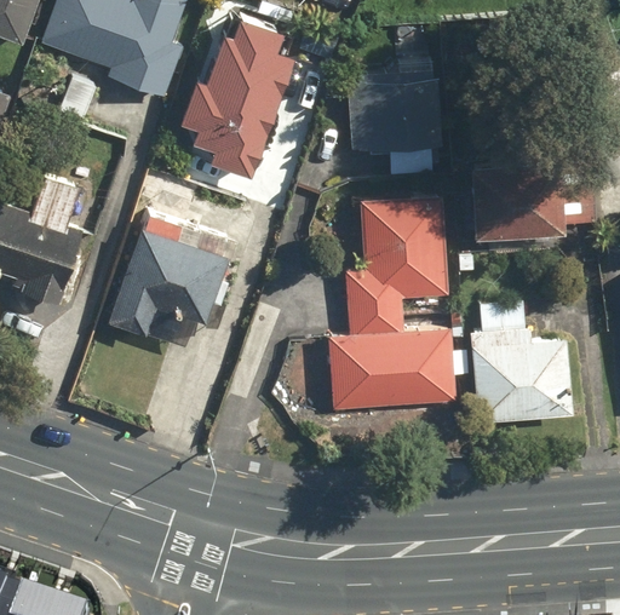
[(0,0),(0,38),(22,46),(38,0),(0,0)]
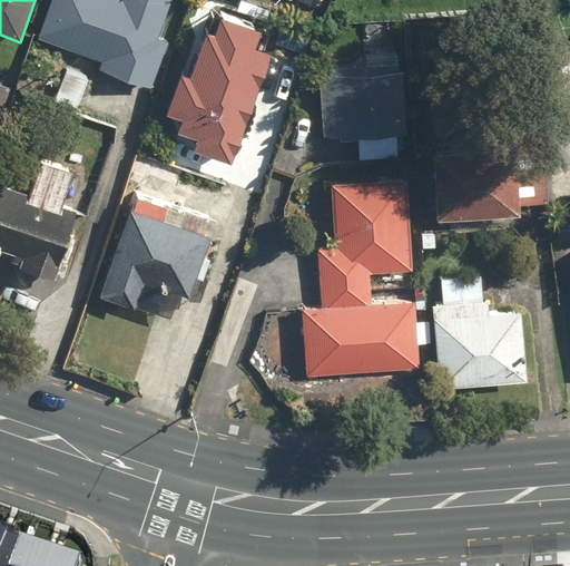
[(154,89),(157,79),(169,42),(156,38),(168,0),(52,0),(39,39),(104,61),(100,70),(154,89)]
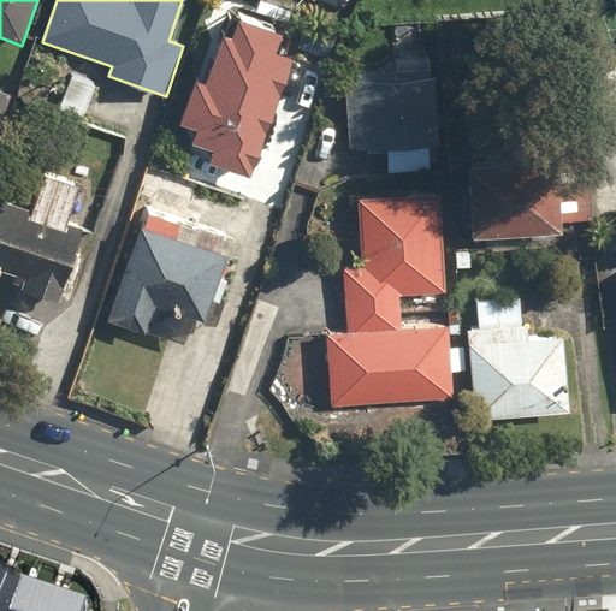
[(194,75),(181,120),(199,125),(193,143),(211,149),(206,164),(253,179),(292,52),(277,47),(283,28),(236,12),(229,34),(220,30),(206,78),(194,75)]
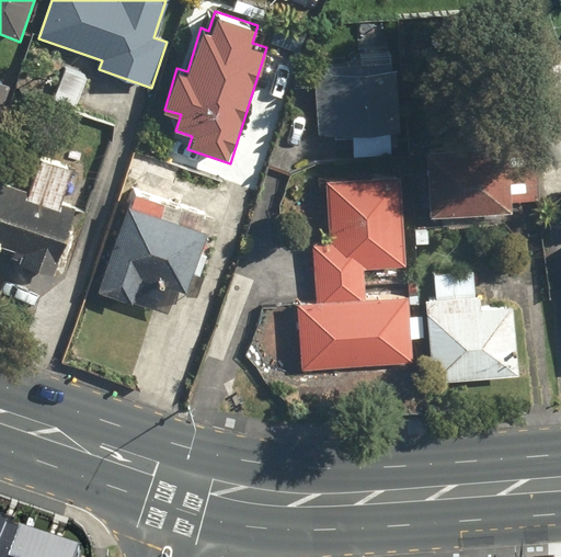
[(359,63),(312,66),(318,136),(352,134),(354,158),(391,156),(391,148),(396,148),(395,131),(399,129),(395,67),(390,67),(388,47),(358,49),(359,63)]
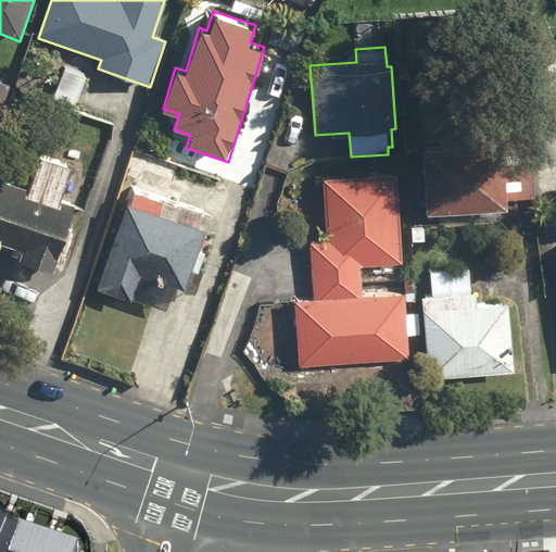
[(87,73),(64,66),(53,100),(76,108),(87,73)]
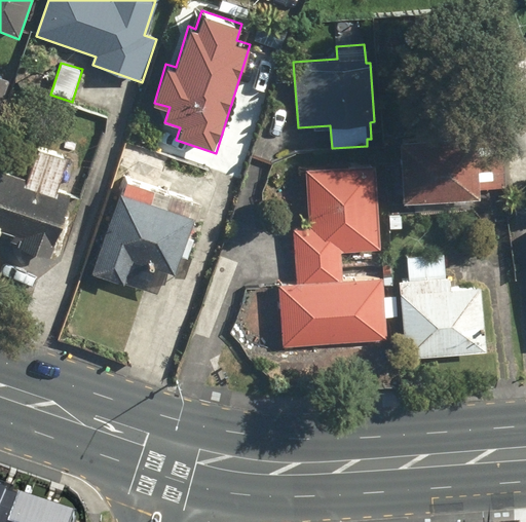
[(0,106),(9,81),(0,77),(0,106)]
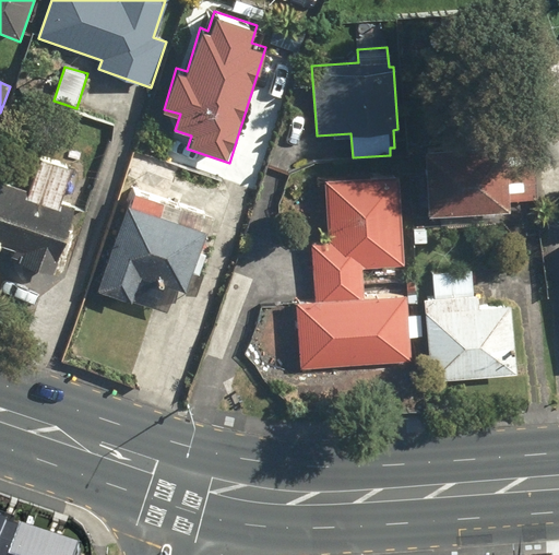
[(503,140),(423,146),(428,213),(509,208),(503,140)]
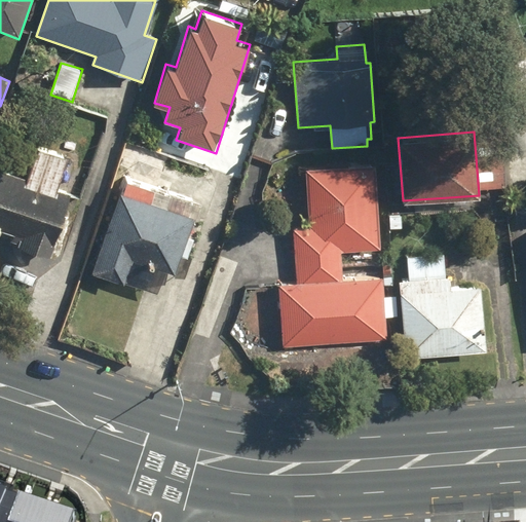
[(0,231),(11,235),(8,245),(51,258),(54,248),(71,194),(58,190),(68,155),(36,146),(25,182),(0,174),(0,231)]
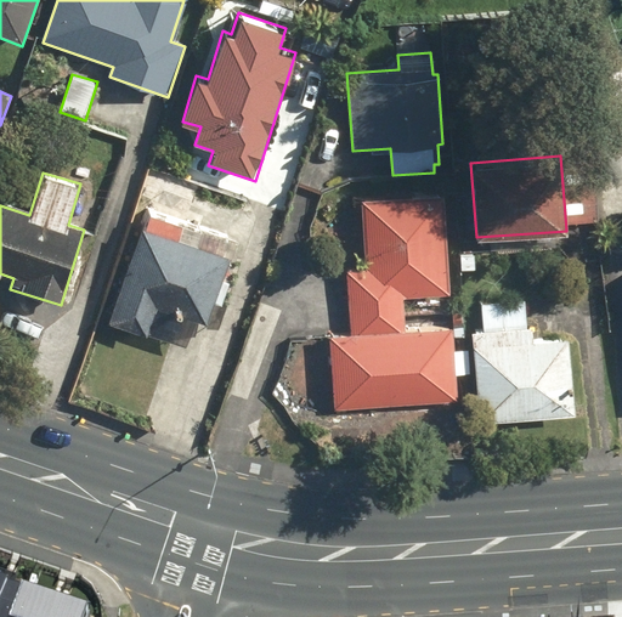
[(350,334),(328,337),(334,411),(458,402),(456,377),(470,375),(469,350),(454,351),(452,327),(405,330),(402,298),(448,294),(441,193),(360,199),(365,269),(345,271),(350,334)]
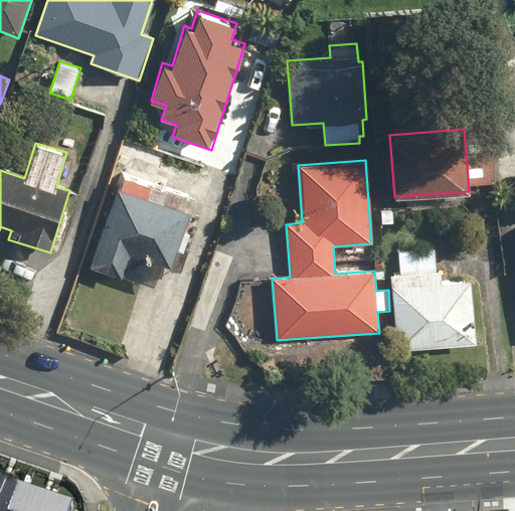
[(188,208),(149,197),(153,184),(123,175),(119,187),(116,187),(91,271),(121,279),(129,254),(171,267),(188,208)]
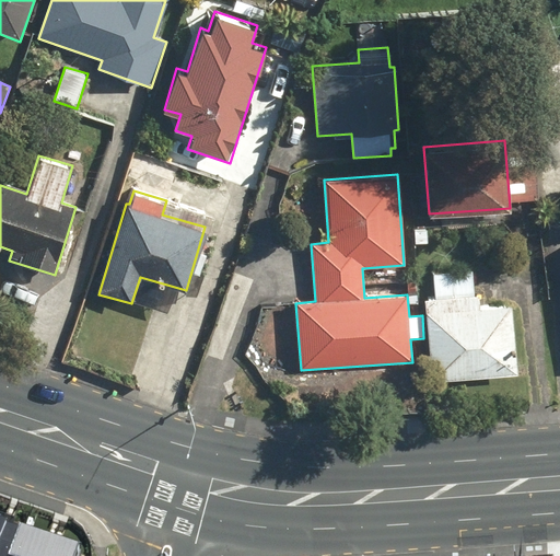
[(479,293),(424,299),(432,381),(516,373),(510,303),(480,305),(479,293)]
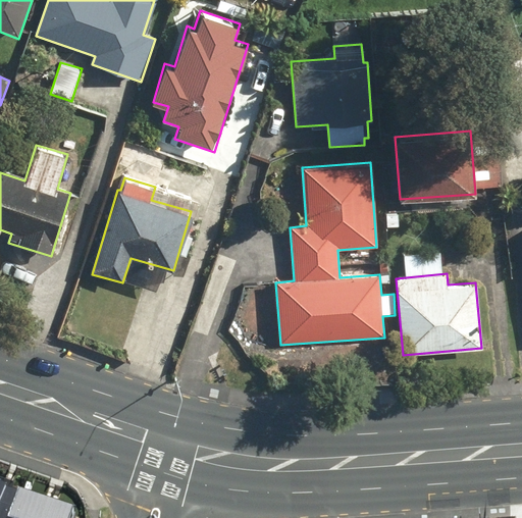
[(10,517),(19,491),(0,484),(0,517),(10,517)]
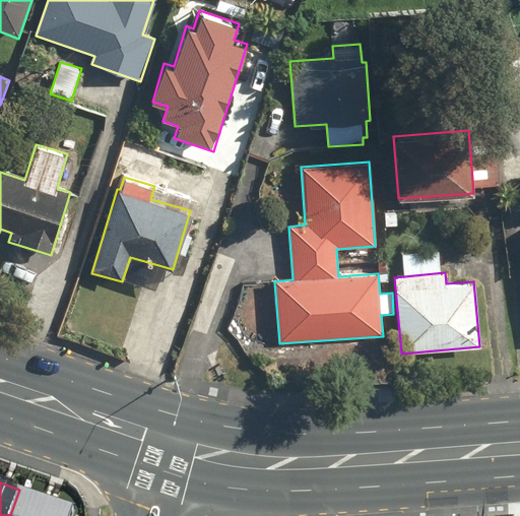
[(42,515),(48,500),(19,490),(10,515),(42,515)]
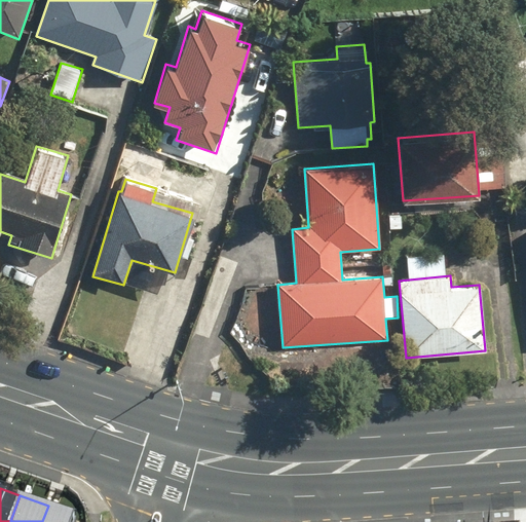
[(75,521),(77,515),(48,506),(42,521),(75,521)]
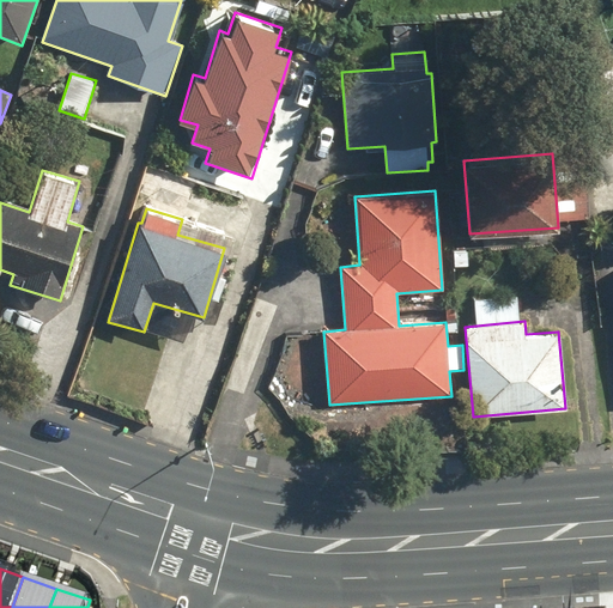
All buildings are outlined.
